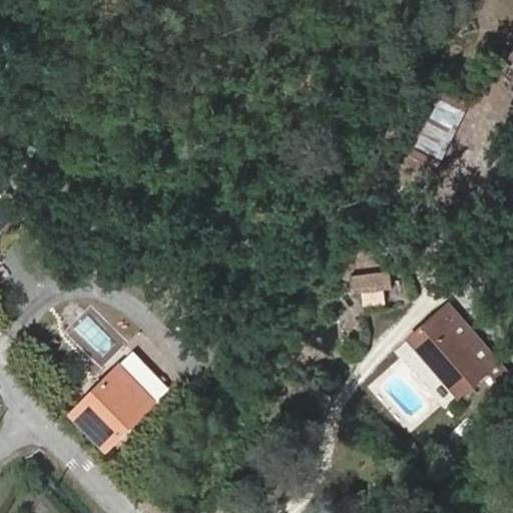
[(0,228),(15,214),(0,198),(0,228)]
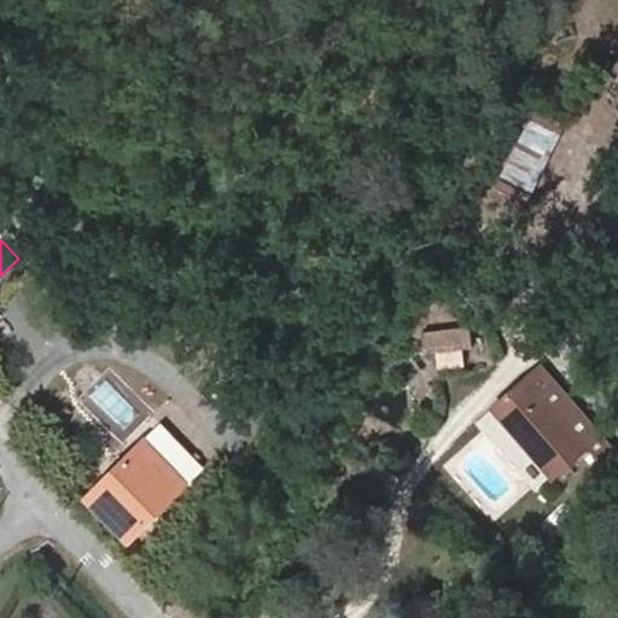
[(473,327),(427,331),(429,350),(474,345),(473,327)]
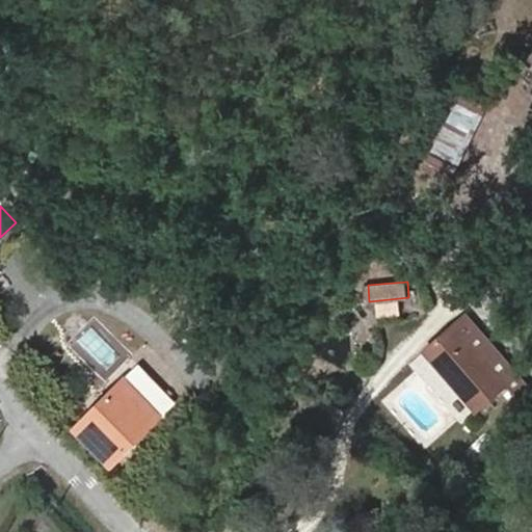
[(381,318),(407,313),(404,298),(378,304),(381,318)]
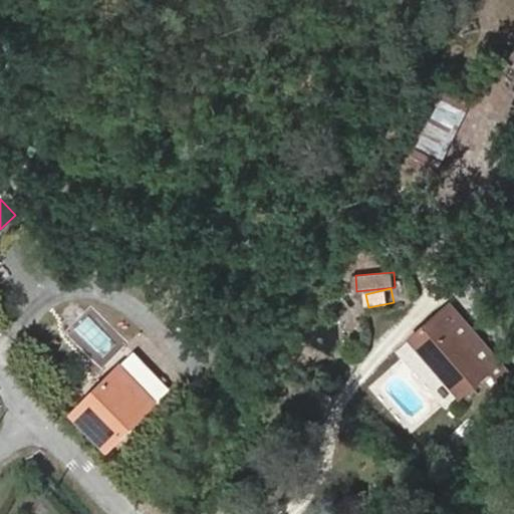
[(439,314),(487,368),(496,378),(508,367),(452,303),(439,314)]
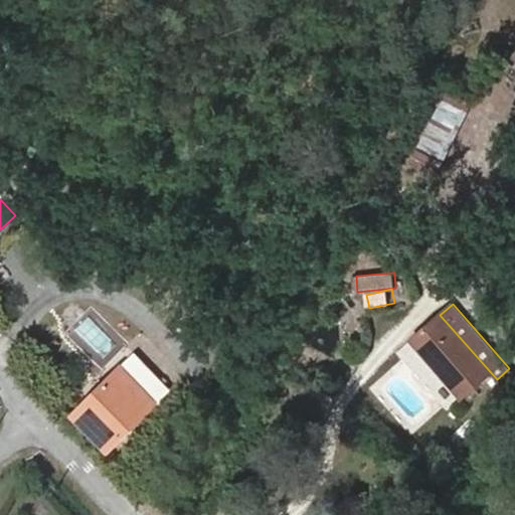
[(89,315),(75,331),(107,355),(120,340),(89,315)]
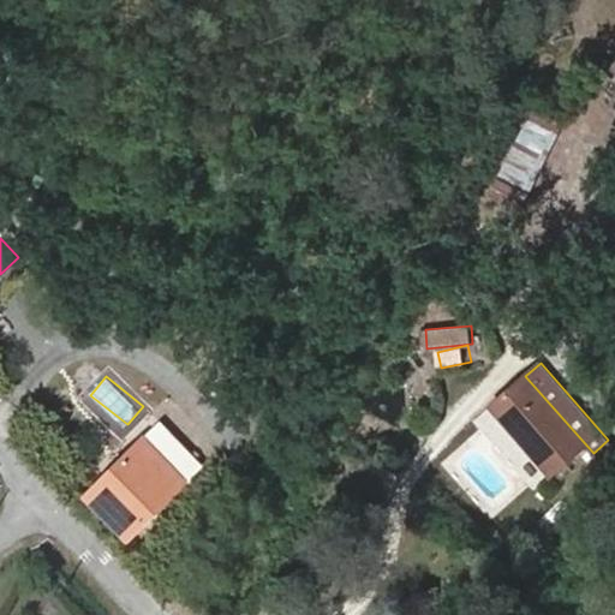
[(525,376),(493,405),(550,470),(583,441),(525,376)]
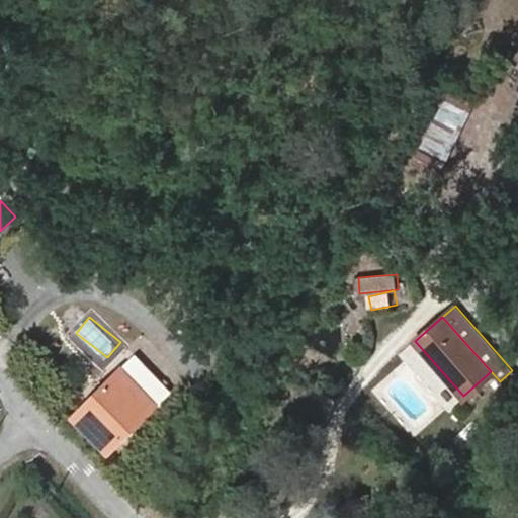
[(120,369),(158,407),(171,393),(135,355),(120,369)]
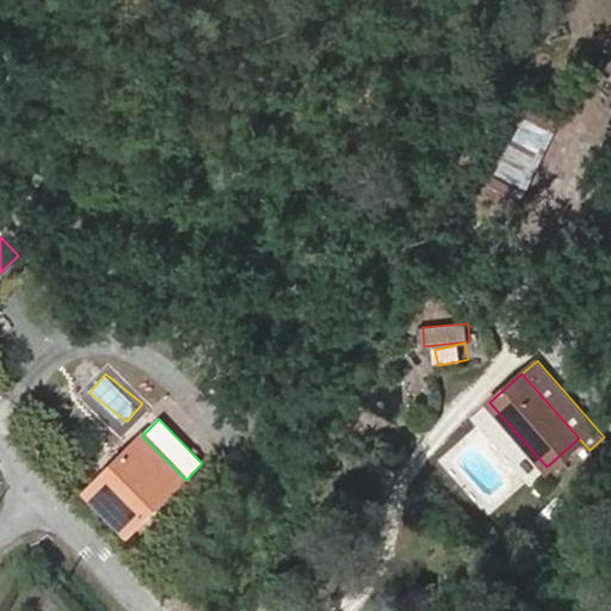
[(125,532),(179,475),(133,434),(81,492),(125,532)]
